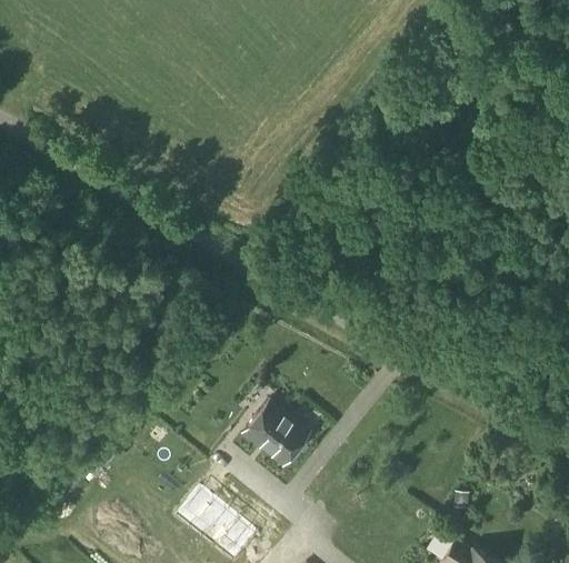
[(282,468),(308,436),(268,404),(242,435),(282,468)]
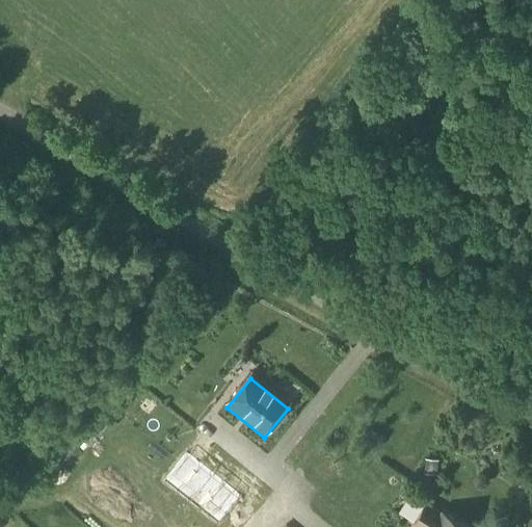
[(192,470),(208,450),(197,442),(182,462),(192,470)]
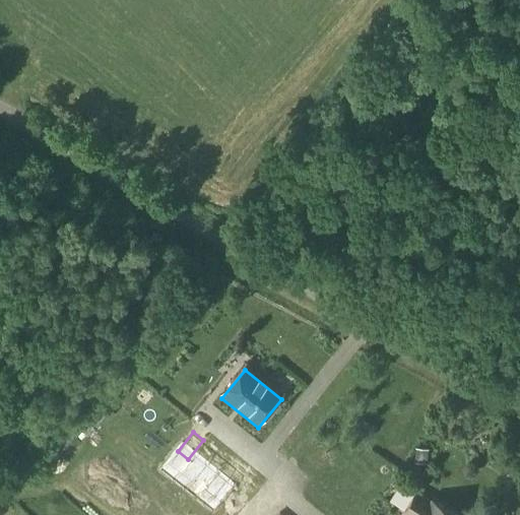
[(414,453),(413,468),(427,469),(428,454),(414,453)]
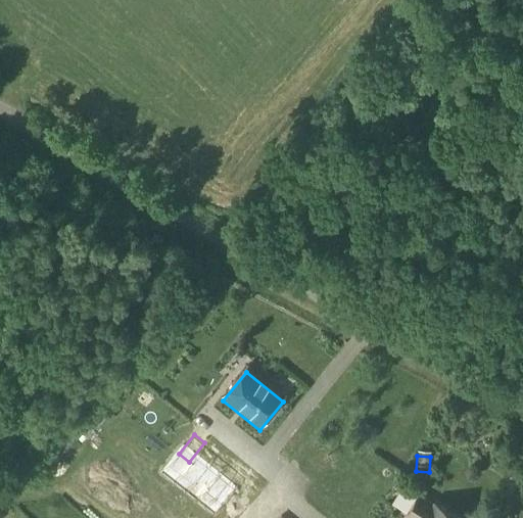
[(433,510),(417,500),(407,517),(449,517),(434,508),(433,510)]
